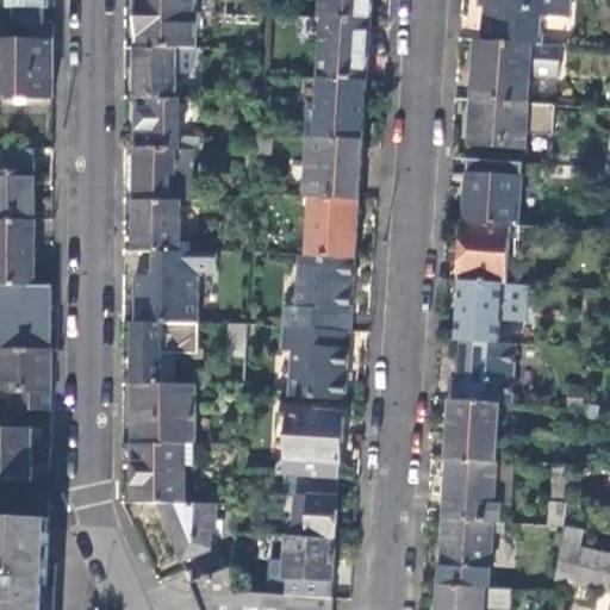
[(8,0),(10,6),(13,6),(13,24),(32,24),(43,24),(43,7),(49,7),(48,0),(8,0)]
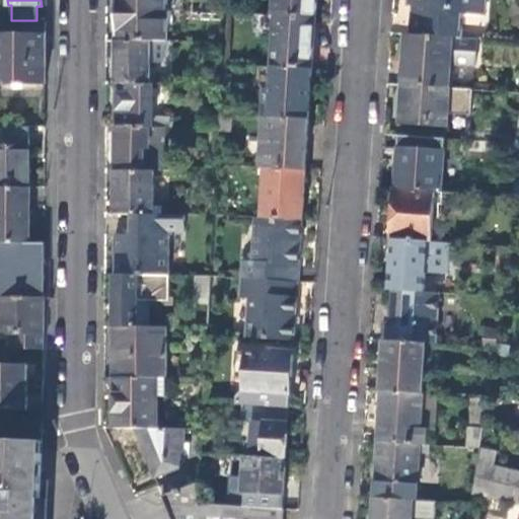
[(118,0),(118,40),(152,40),(168,41),(168,0),(118,0)]
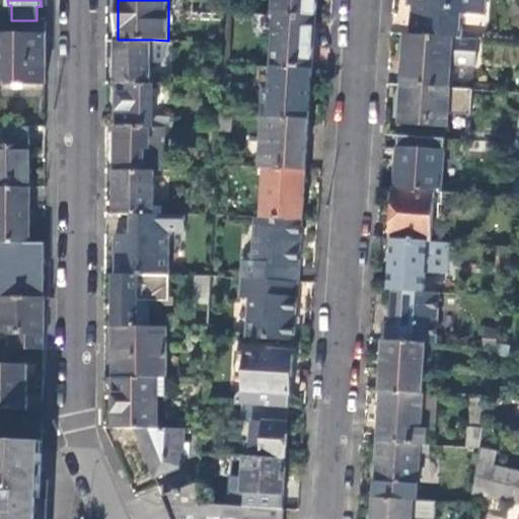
[(316,17),(317,0),(272,0),(272,14),(276,15),(316,17)]
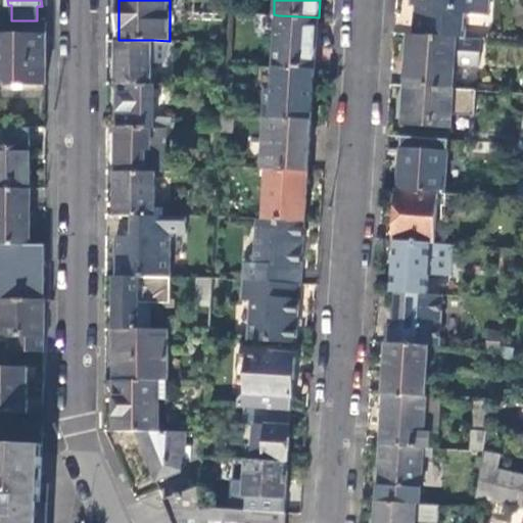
[(488,13),(489,0),(413,0),(413,5),(420,6),(420,17),(416,17),(416,35),(456,38),(466,39),(467,11),(488,13)]
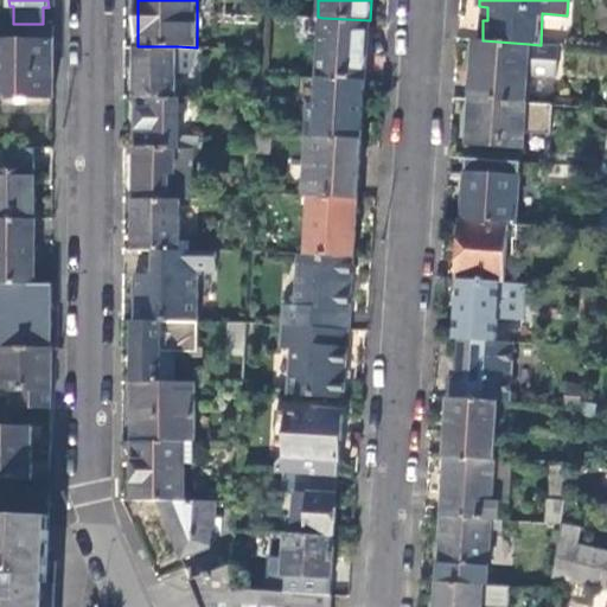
[(366,80),(370,20),(323,18),(319,77),(366,80)]
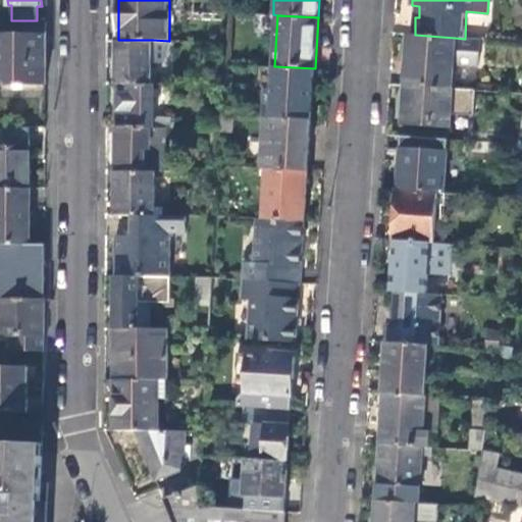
[(0,82),(46,83),(47,20),(37,20),(28,20),(28,35),(0,34),(0,82)]
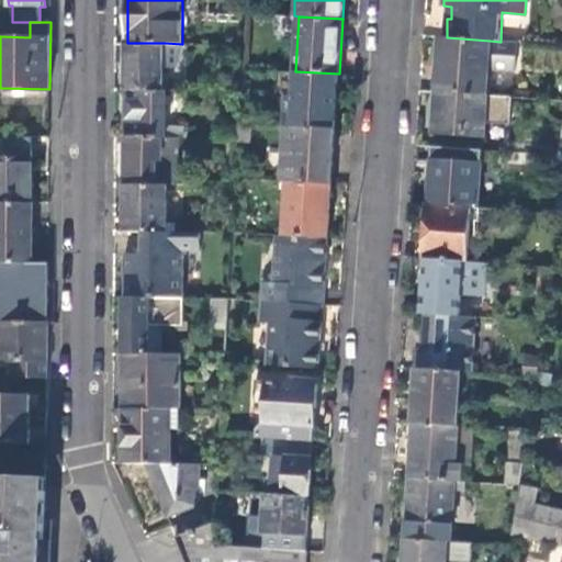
[(490,41),(447,37),(441,37),(437,91),(486,94),(489,72),(514,74),(516,43),(501,42),(490,41)]
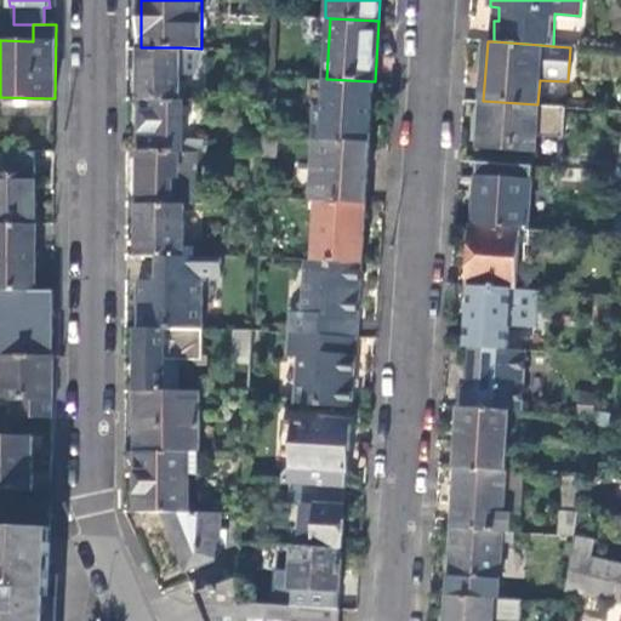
[(182,47),(141,47),(141,98),(184,100),(200,100),(200,84),(182,84),(182,47)]
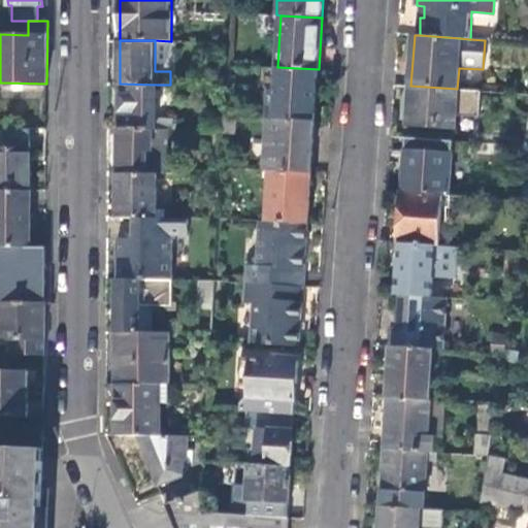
[(319,69),(277,67),(273,118),(315,121),(319,69)]
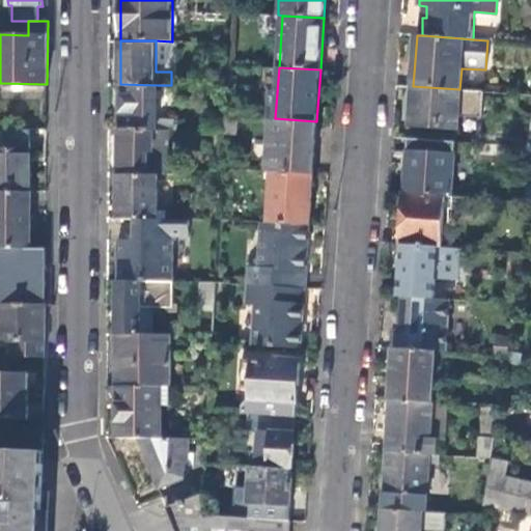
[(158,85),(120,84),(119,129),(170,129),(178,130),(178,119),(157,119),(158,85)]
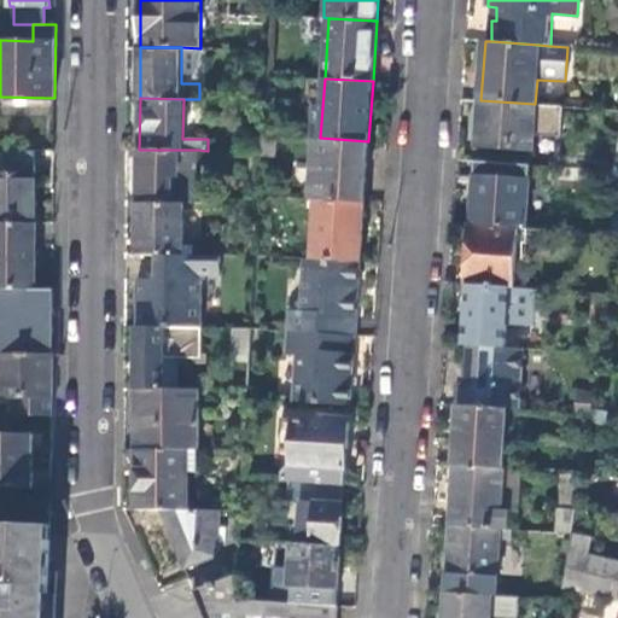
[(535,104),(481,100),(478,147),(535,151),(536,135),(560,136),(563,106),(535,104)]
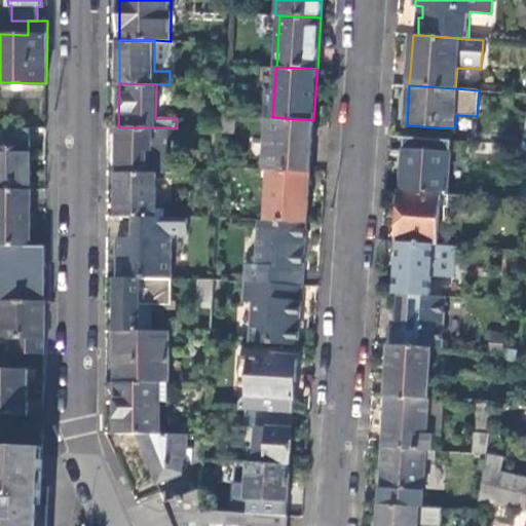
[(313,120),(272,117),(267,117),(264,167),(269,168),(310,171),(313,120)]
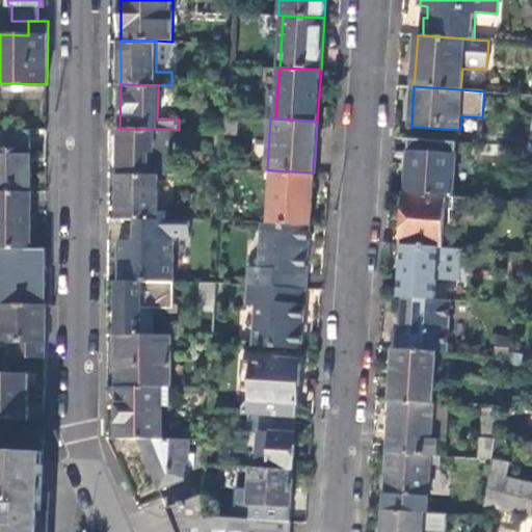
[(170,129),(120,129),(120,174),(159,174),(177,174),(177,166),(169,166),(170,129)]
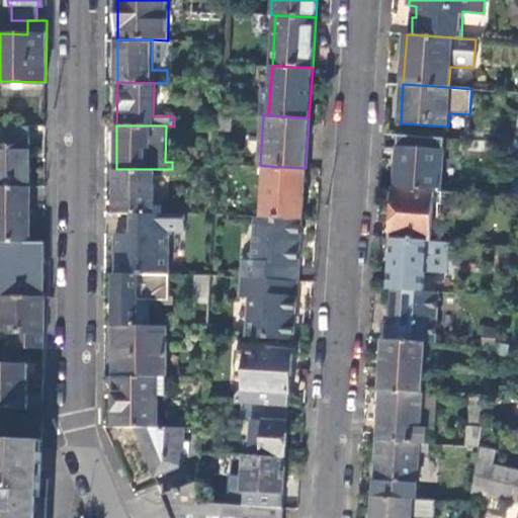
[(0,185),(28,186),(29,145),(0,144),(0,185)]
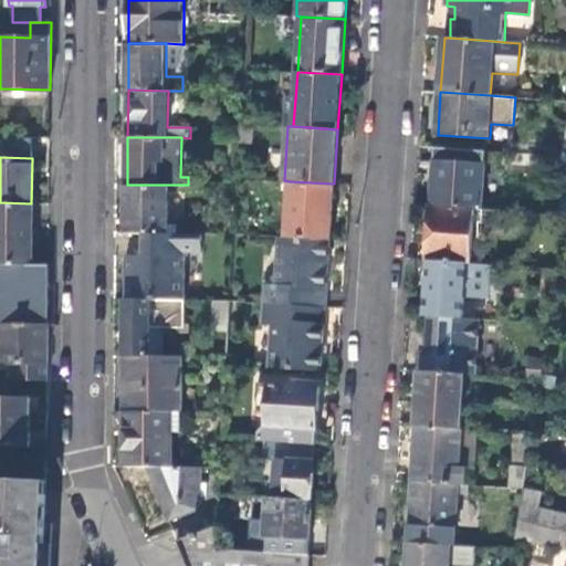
[(436,161),(432,207),(484,210),(486,166),(436,161)]
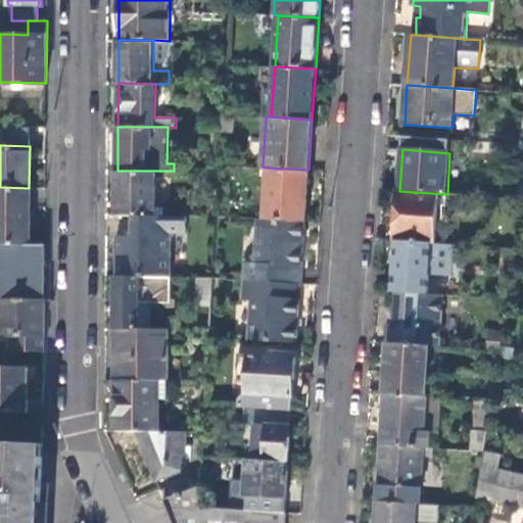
[(304,222),(308,170),(268,168),(265,219),(304,222)]
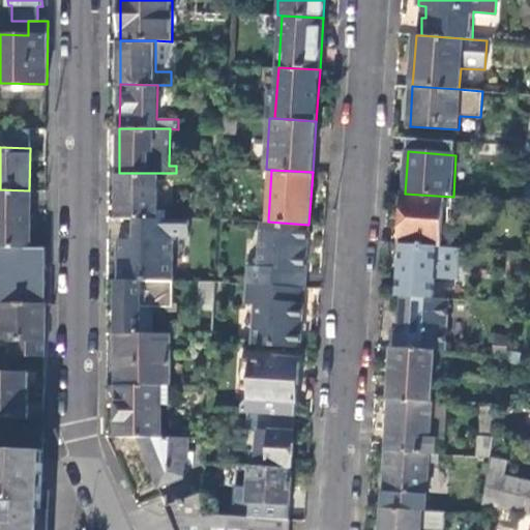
[(158,173),(119,173),(119,217),(136,217),(167,217),(167,209),(157,209),(158,173)]
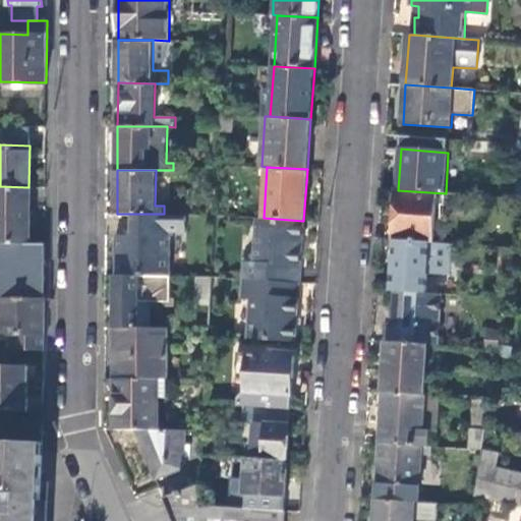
[(30,242),(29,187),(0,186),(0,241),(15,242),(30,242)]
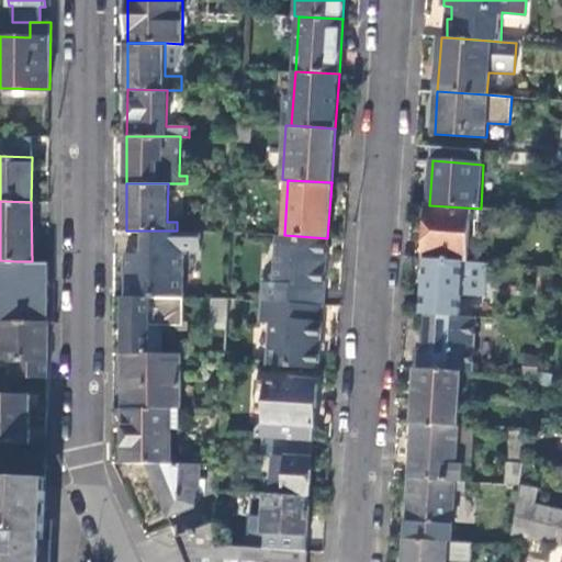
[(481,209),(429,205),(426,259),(465,261),(469,262),(472,223),(476,223),(475,239),(491,239),(493,209),(481,209)]
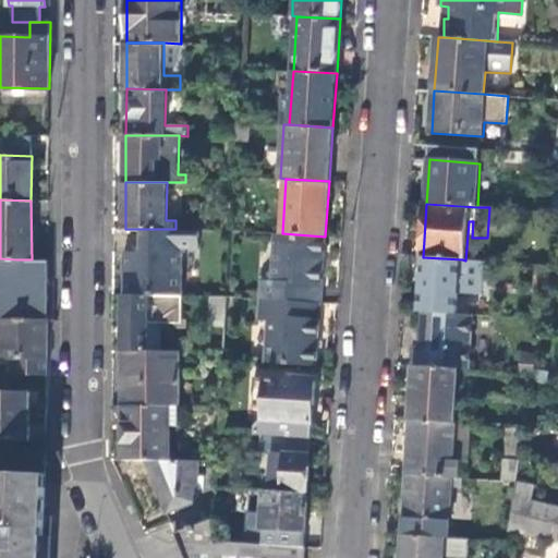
[(199,254),(201,229),(176,229),(143,229),(143,251),(125,251),(124,294),(180,294),(181,253),(199,254)]
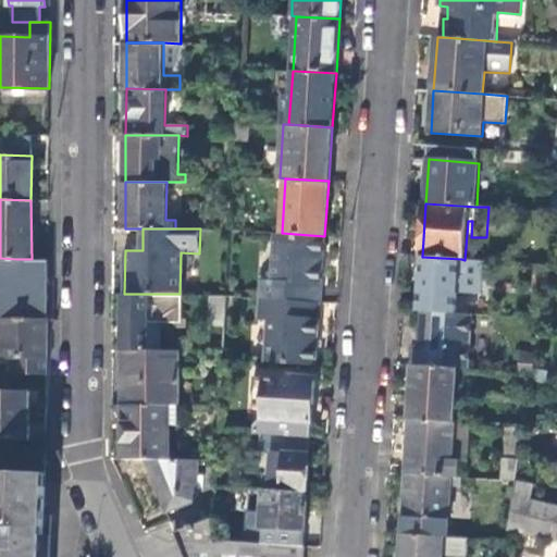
[(270,284),(259,283),(258,297),(259,297),(320,301),(324,236),(282,233),(274,232),(270,284)]
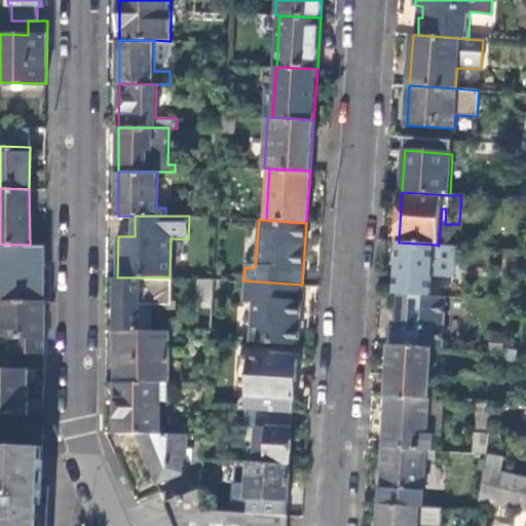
[(521,248),(523,236),(512,235),(510,250),(521,251),(521,248)]
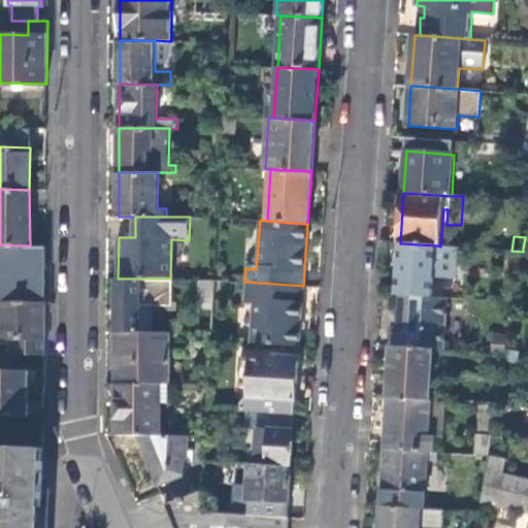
[(437,245),(400,243),(396,295),(403,296),(433,298),(434,276),(457,278),(459,248),(440,246),(437,245)]
